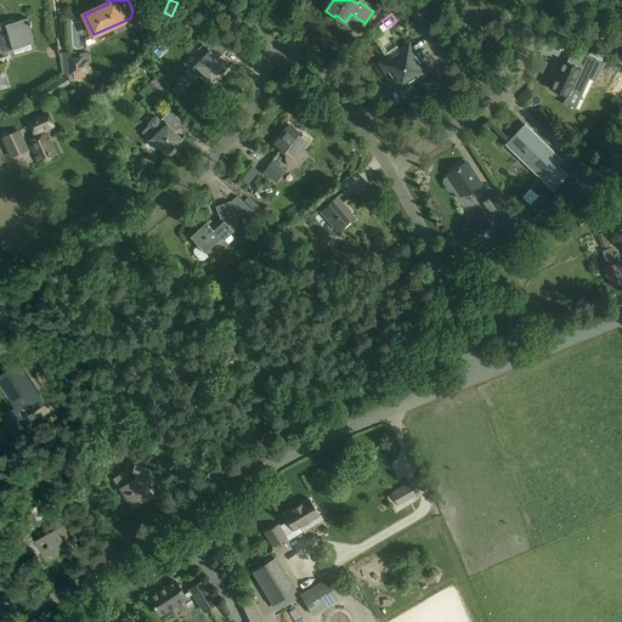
[(5,22),(0,23),(0,52),(13,49),(12,44),(33,38),(28,18),(6,24),(5,22)]
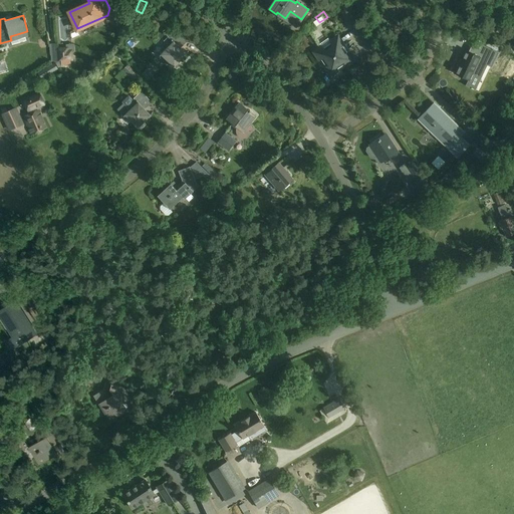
[(169,46),(161,54),(174,66),(186,53),(181,48),(187,41),(171,26),(164,33),(168,36),(163,41),(169,46)]
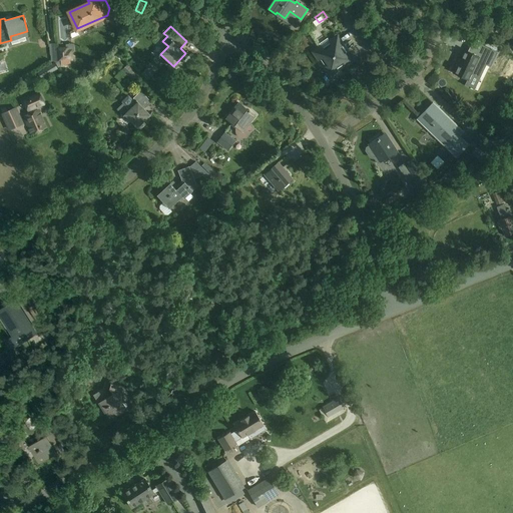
[(337,37),(315,52),(330,74),(352,59),(337,37)]
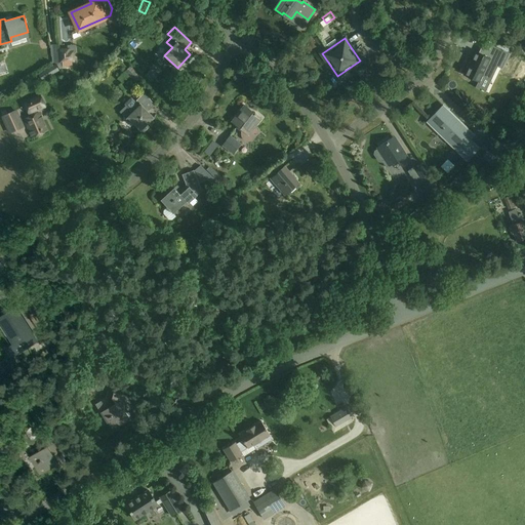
[(469,65),(463,74),(480,82),(484,75),(491,78),(497,66),(501,68),(509,53),(488,43),(482,55),(478,53),(475,51),(473,53),(470,61),(471,61),(469,65)]
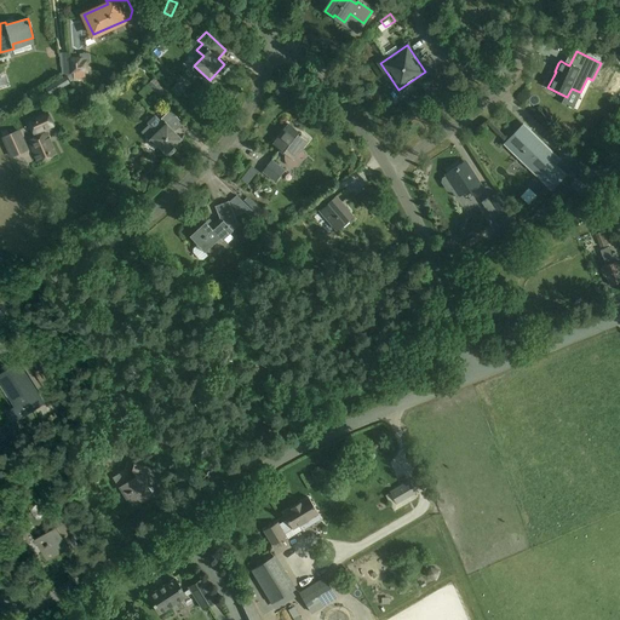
[(82,56),(69,57),(70,74),(89,73),(87,59),(82,59),(82,56)]
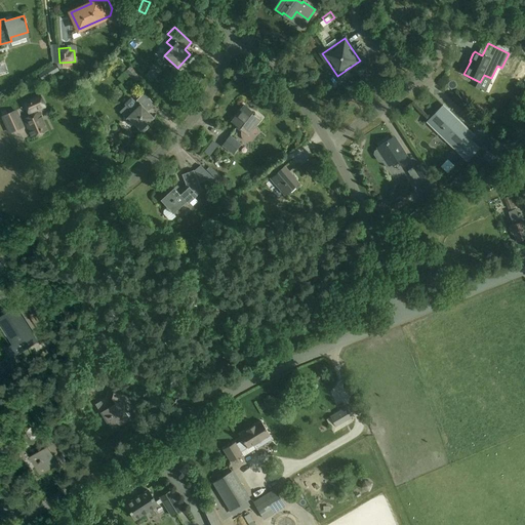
[(55,64),(39,74),(43,80),(59,71),(55,64)]
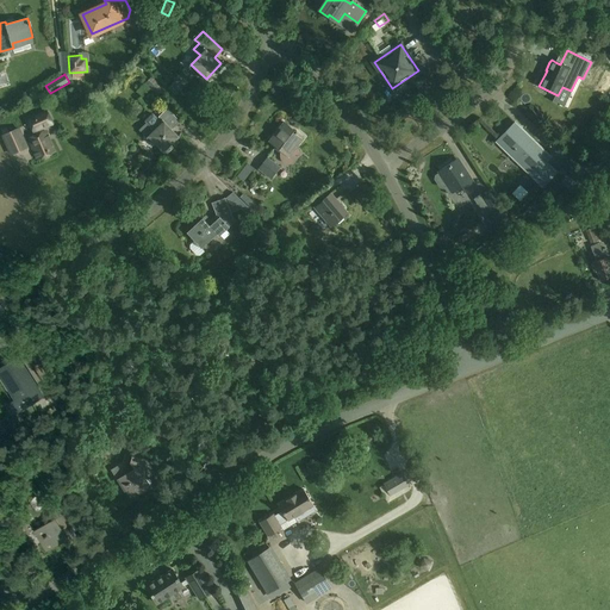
[(609,87),(609,75),(607,74),(597,91),(605,95),(609,87)]
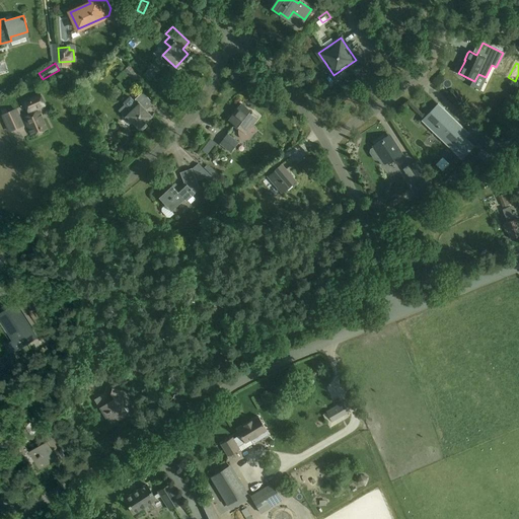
[(140,76),(130,64),(124,70),(134,81),(140,76)]
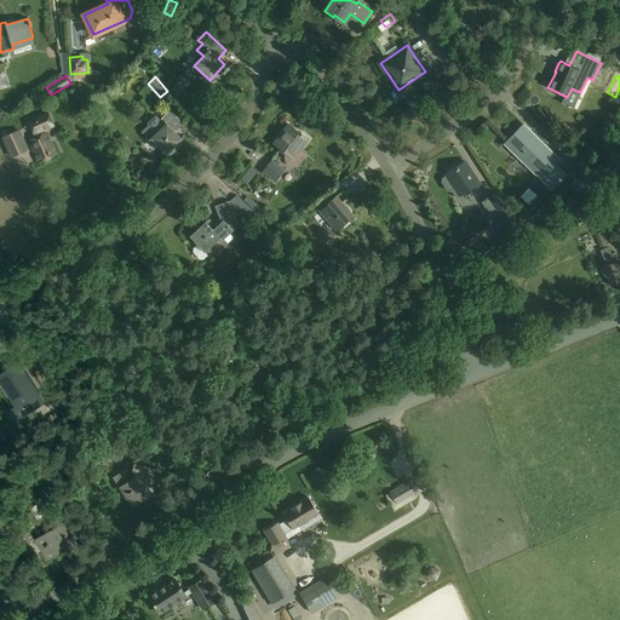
[(36,137),(28,141),(38,162),(56,154),(46,133),(41,135),(40,133),(55,126),(47,110),(28,120),(34,136),(36,135),(36,137)]
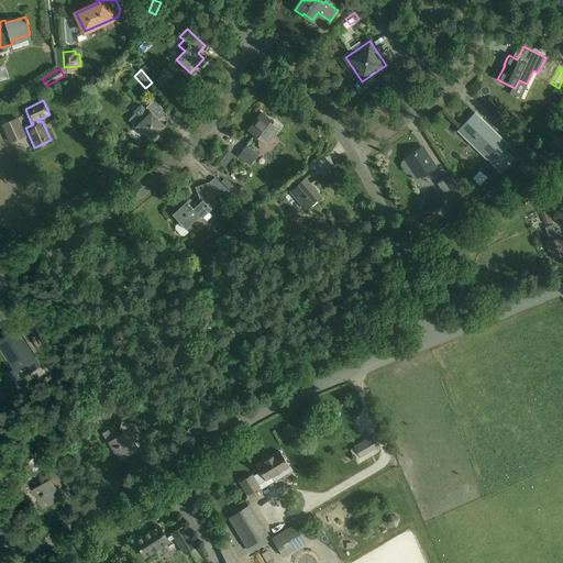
[(141,105),(133,111),(138,116),(142,120),(136,125),(151,140),(165,125),(158,119),(165,113),(153,100),(146,107),(144,108),(141,105)]
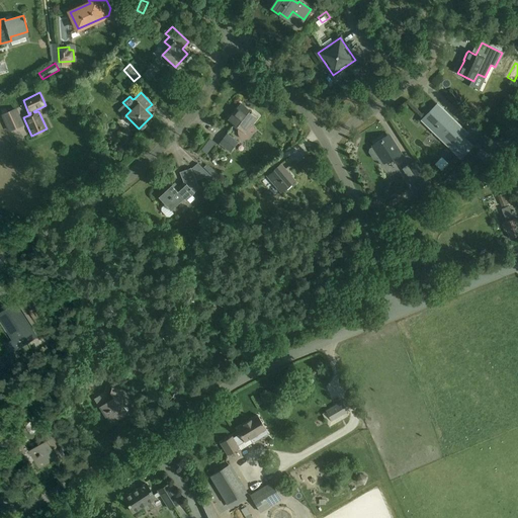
[(256,130),(250,125),(257,116),(241,104),(229,119),(240,128),(239,130),(238,132),(238,134),(239,136),(240,137),(242,139),(244,140),(247,140),(250,138),(256,130)]
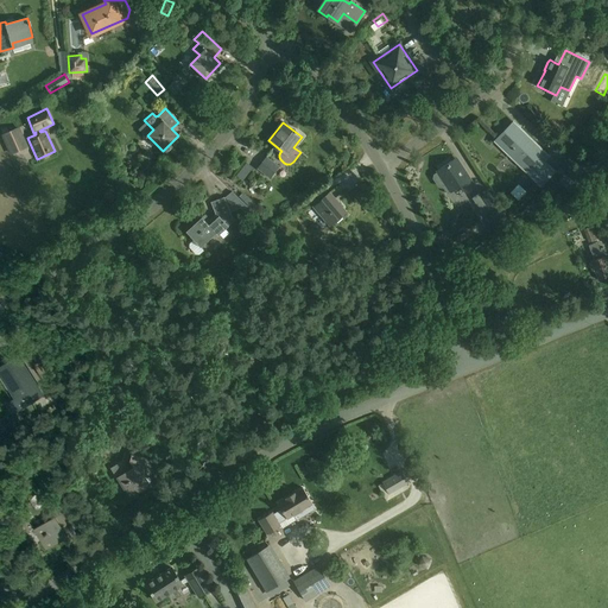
[(508,126),(494,141),(508,154),(511,152),(532,172),(530,175),(540,185),(555,171),(544,162),(549,156),(520,128),(515,133),(508,126)]
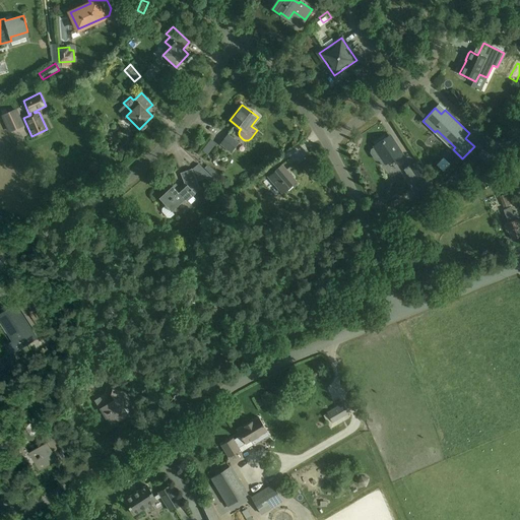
[(2,115),(7,128),(21,121),(15,109),(2,115)]
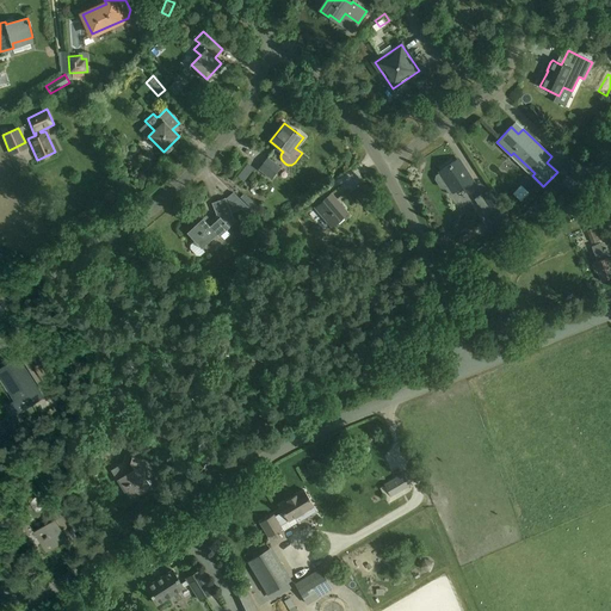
[(282,167),(269,156),(258,170),(271,179),(282,167)]
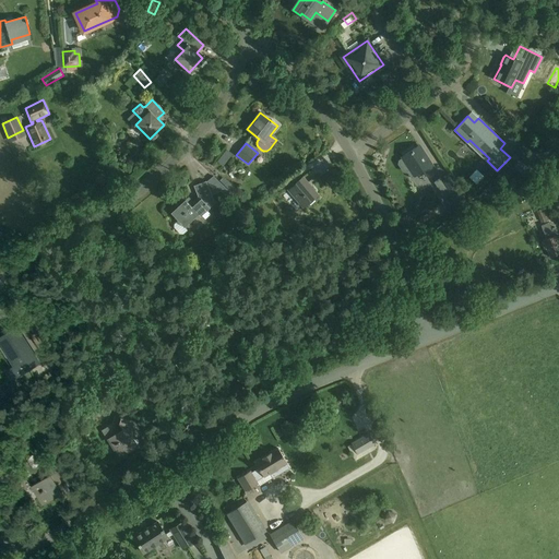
[(406,171),(411,178),(424,170),(428,177),(437,171),(420,146),(403,157),(404,158),(400,161),(399,164),(404,170),(406,171)]
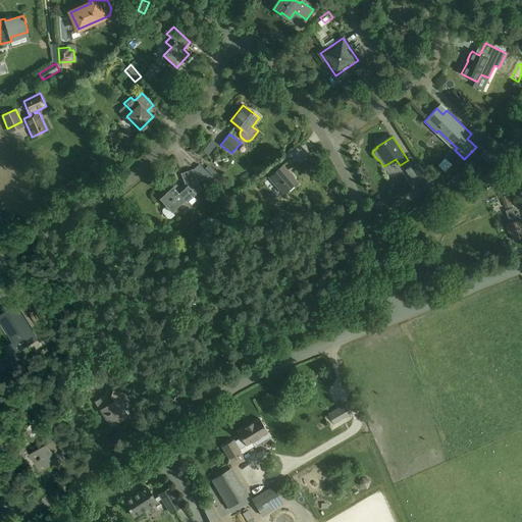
[(437,191),(429,177),(428,177),(425,174),(426,173),(418,162),(411,166),(413,170),(418,179),(419,178),(422,183),(417,186),(425,199),(437,191)]
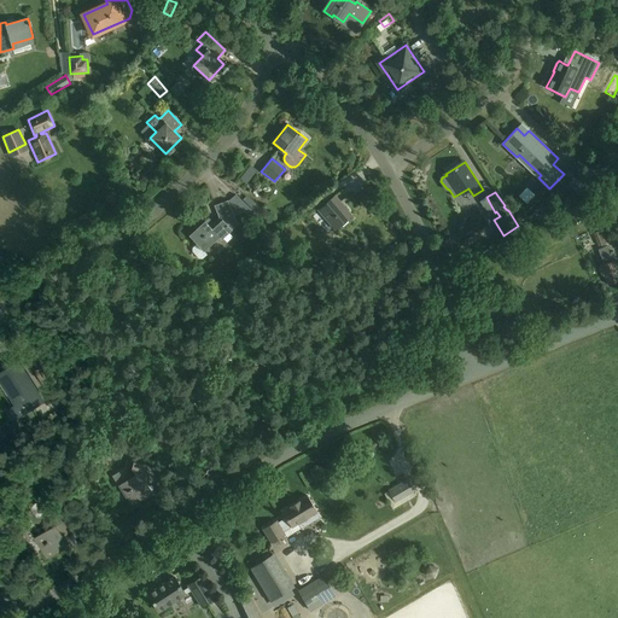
[(559,199),(554,194),(554,193),(548,200),(554,205),(559,199)]
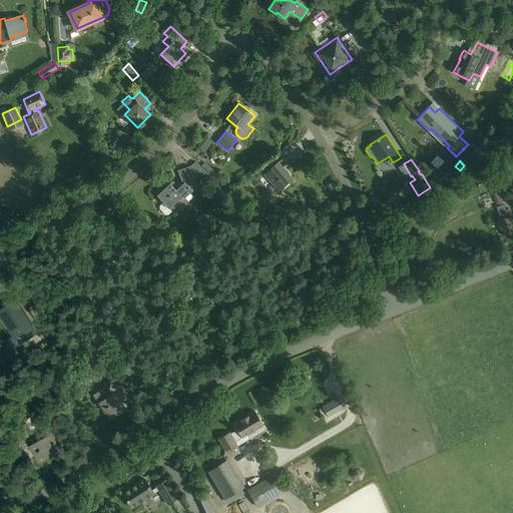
[(170,182),(157,194),(164,202),(160,205),(160,208),(165,214),(168,214),(171,211),(169,207),(182,196),(183,198),(192,190),(198,185),(194,180),(194,179),(194,178),(208,173),(195,161),(189,166),(189,165),(188,165),(188,166),(178,170),(177,170),(180,178),(183,183),(176,189),(170,182)]
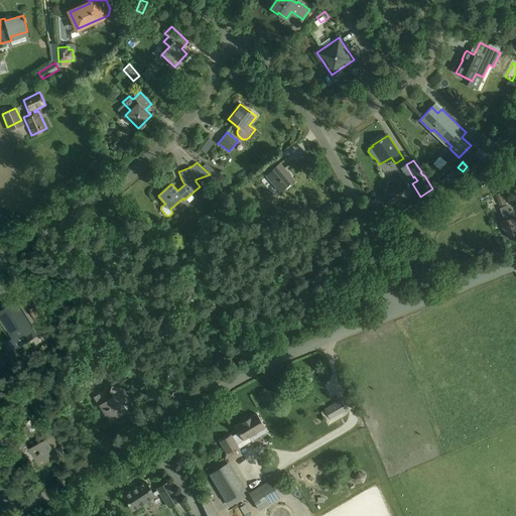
[(279,163),(266,174),(280,191),(293,179),(279,163)]
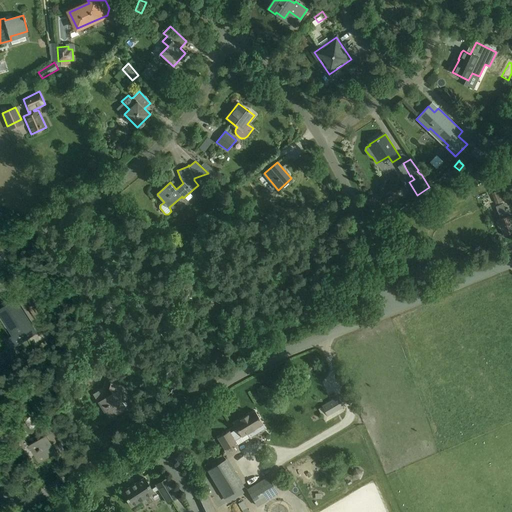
[(492,194),(496,204),(505,200),(501,190),(492,194)]
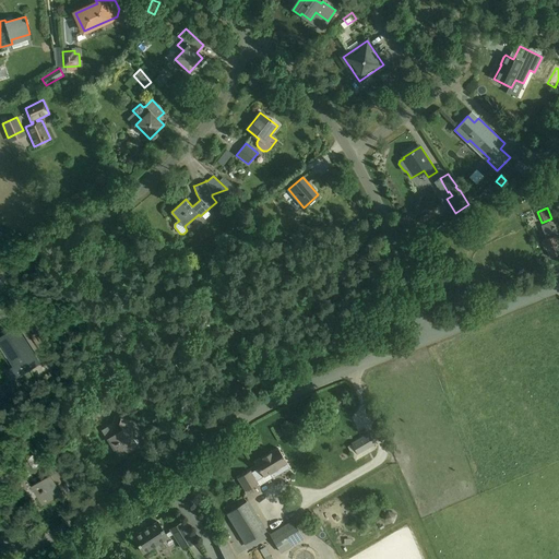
[(485,222),(482,215),(470,223),(474,229),(477,228),(480,234),(490,228),(486,221),(485,222)]
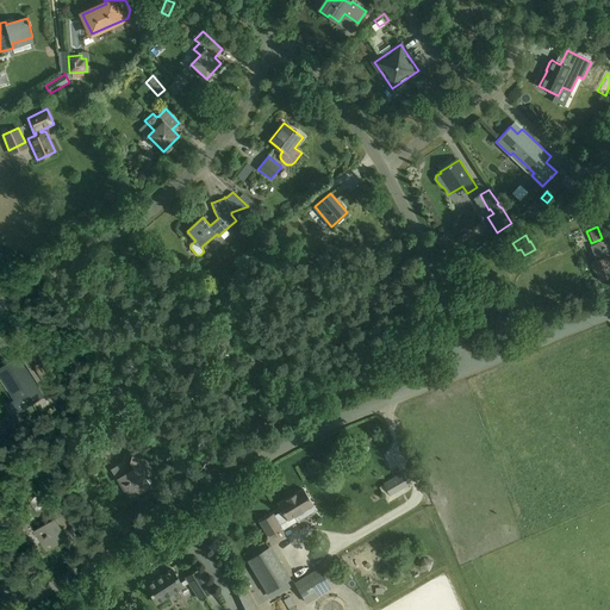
[(598,257),(598,260),(591,263),(595,272),(596,271),(601,281),(609,277),(609,266),(607,257),(609,256),(605,248),(602,249),(599,243),(591,246),(596,259),(598,257)]
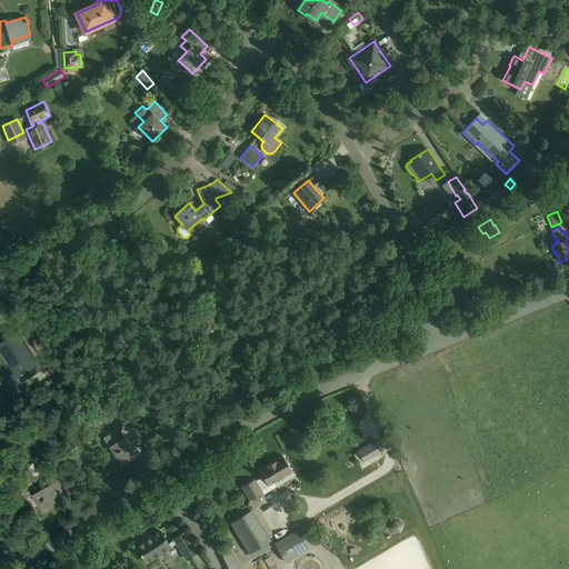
[(367,295),(372,291),(369,283),(363,287),(367,295)]
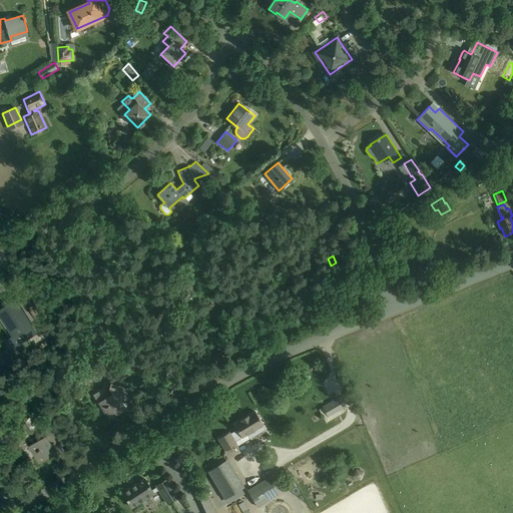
[(35,335),(15,302),(0,311),(0,317),(13,338),(6,342),(11,350),(35,335)]
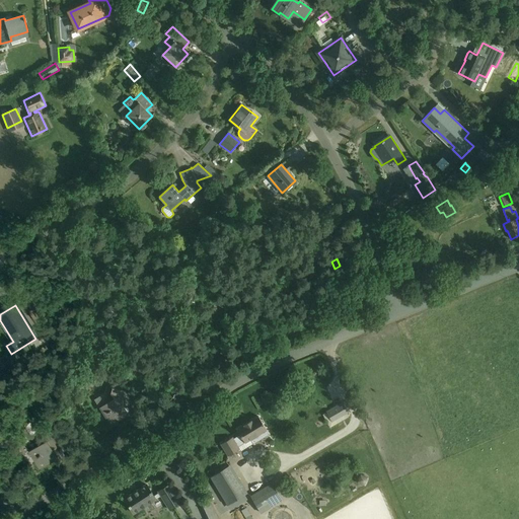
[(94,399),(99,406),(110,425),(129,414),(125,409),(132,403),(123,388),(107,385),(104,393),(94,399)]
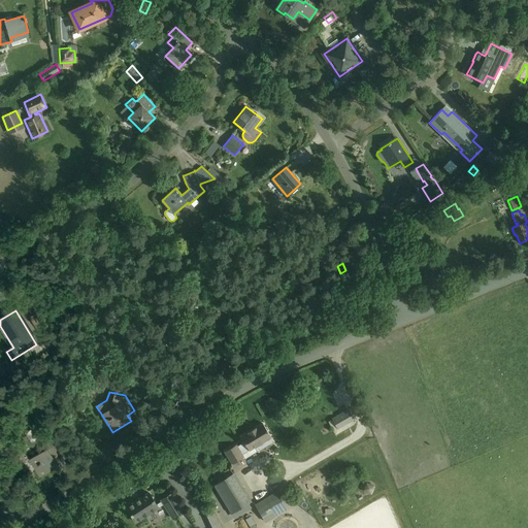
[(22,419),(34,411),(29,403),(17,410),(22,419)]
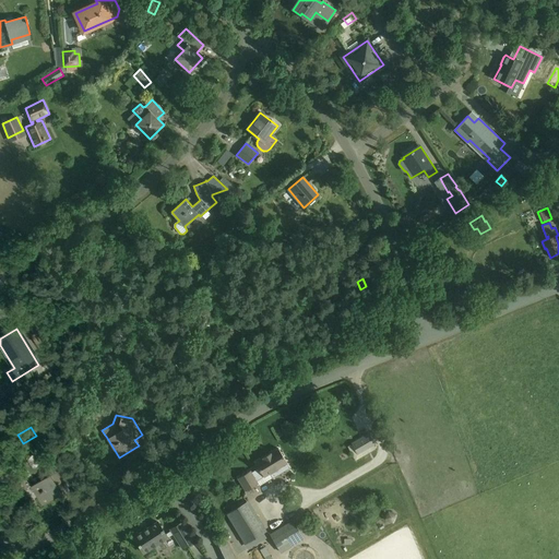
[(357,453),(376,443),(370,433),(352,444),(357,453)]
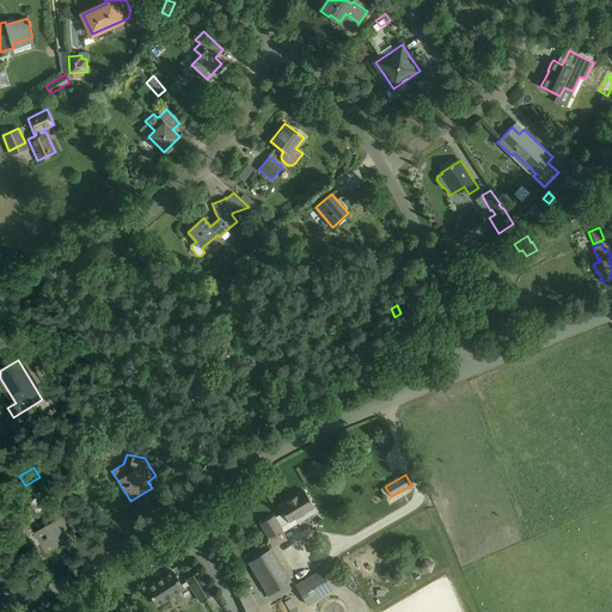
[(274,514),(261,522),(269,537),(282,530),(281,526),(289,521),(295,518),(299,522),(317,512),(313,507),(314,506),(305,490),(297,496),(297,495),(288,500),(288,501),(280,506),(283,512),(275,516),(274,514)]
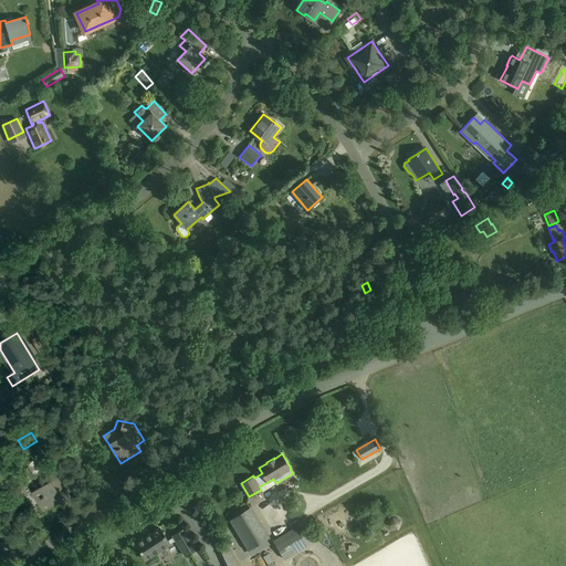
[(48,477),(50,480),(31,492),(43,511),(62,500),(58,492),(65,486),(56,471),(48,477)]
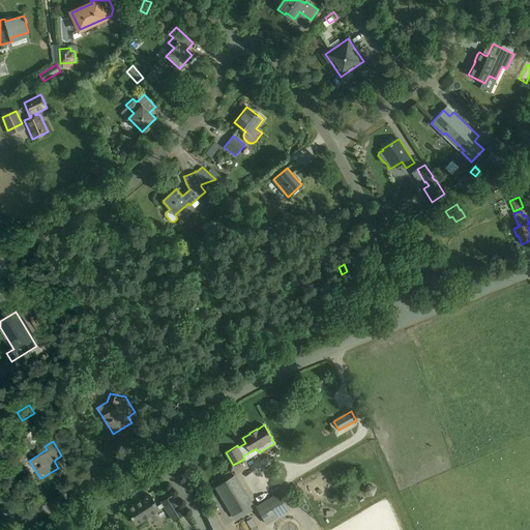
[(234,476),(215,488),(232,514),(252,503),(234,476)]
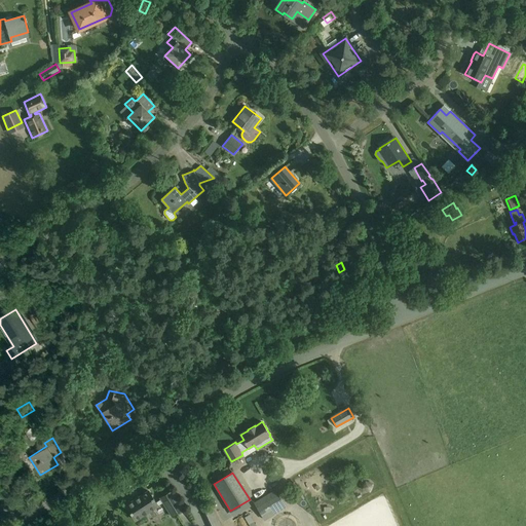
[(362,488),(371,491),(374,483),(366,479),(362,488)]
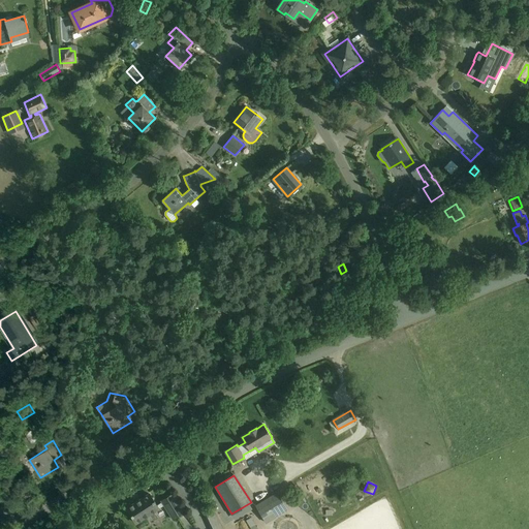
[(288,510),(277,492),(255,505),(267,523),(288,510)]
